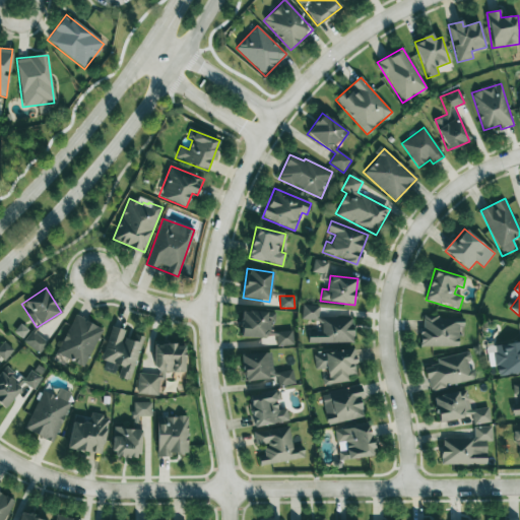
[(310,307),(310,306),(302,307),(303,319),(319,318),(318,307),(310,307)]
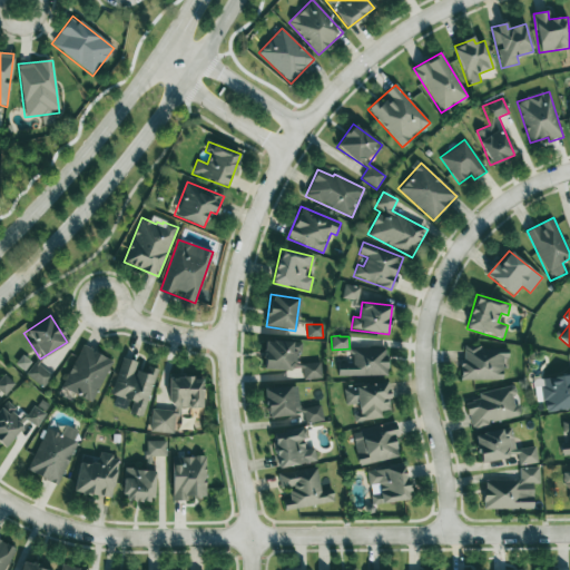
[(298,341),(263,343),(265,371),(303,369),(303,380),(321,379),(320,362),(301,363),(298,341)]
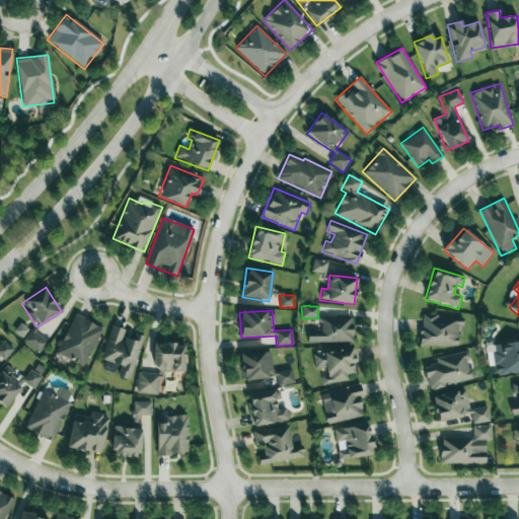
[(57,354),(84,366),(101,327),(73,314),(57,354)]
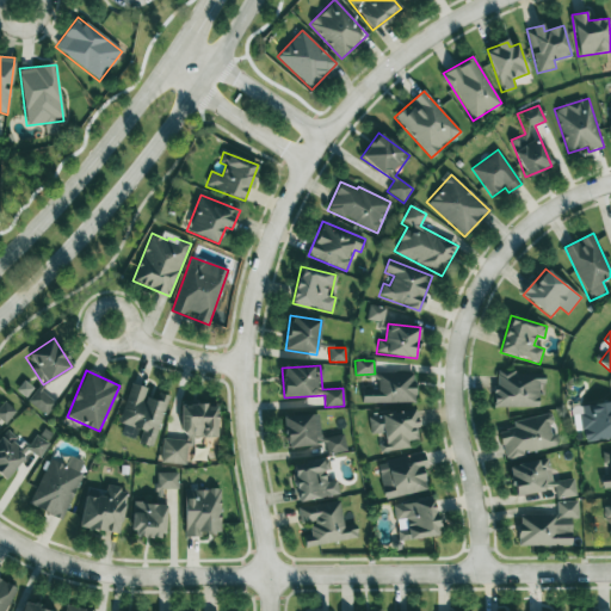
[(415,402),(414,372),(377,374),(377,389),(362,390),(362,403),(415,402)]
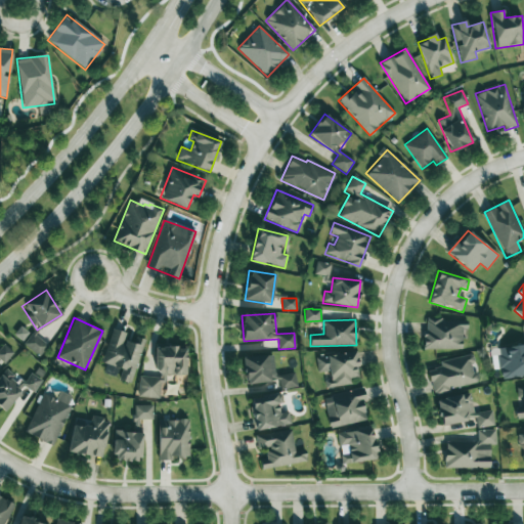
[(425,350),(463,349),(462,330),(467,329),(467,319),(424,320),(425,350)]
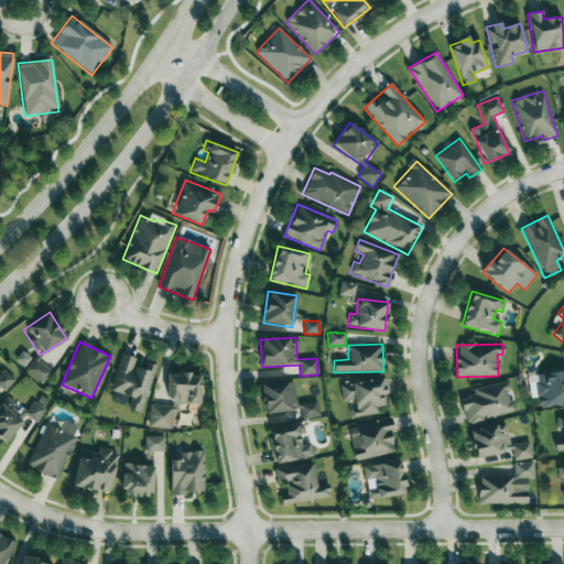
[(110,391),(131,397),(128,409),(142,413),(155,365),(138,359),(120,354),(110,391)]
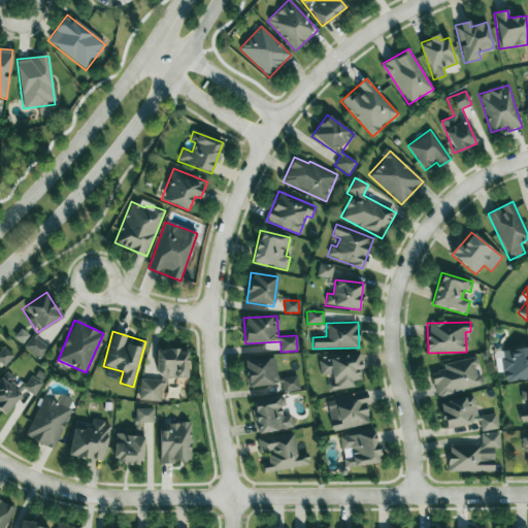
[(48,348),(32,335),(24,348),(39,359),(48,348)]
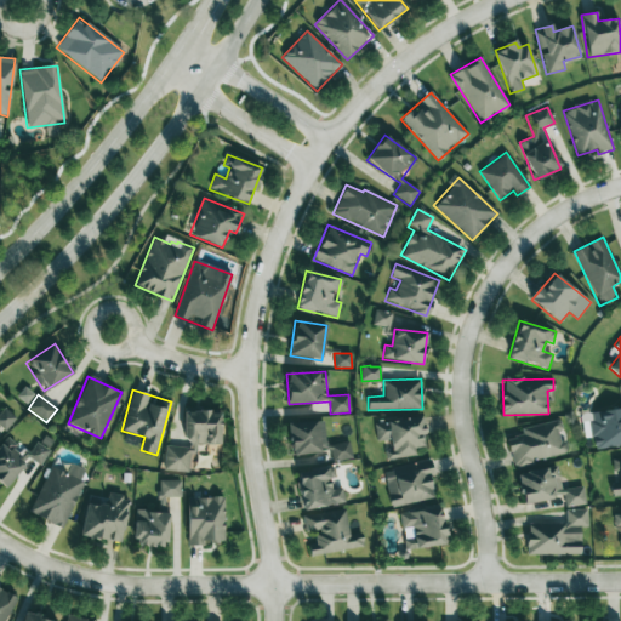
[(620,445),(620,406),(588,411),(593,449),(620,445)]
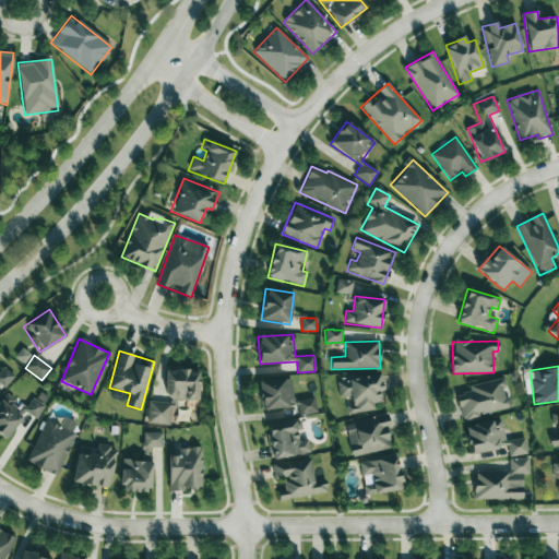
[(14,377),(3,367),(0,370),(0,384),(4,388),(14,377)]
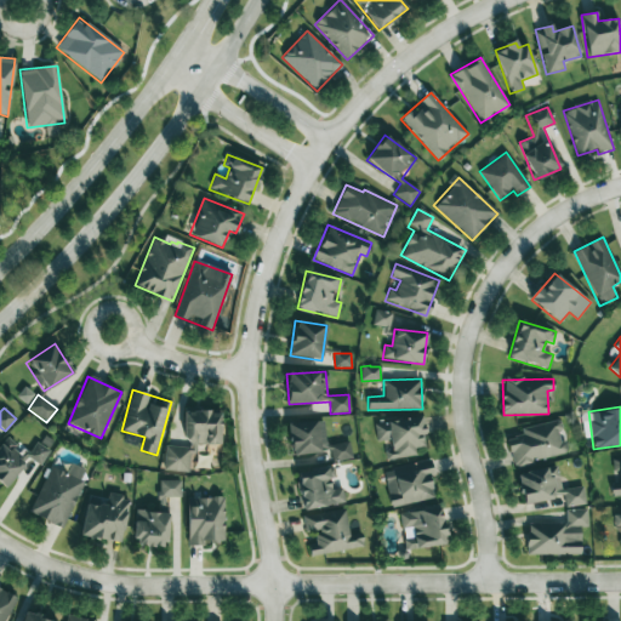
[(220,444),(221,411),(188,411),(188,444),(220,444)]
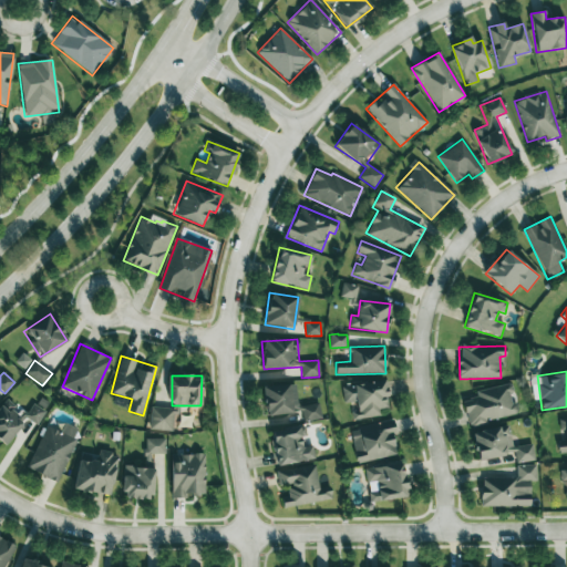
[(344,403),(353,402),(356,420),(380,416),(379,409),(389,408),(384,380),(341,387),(344,403)]
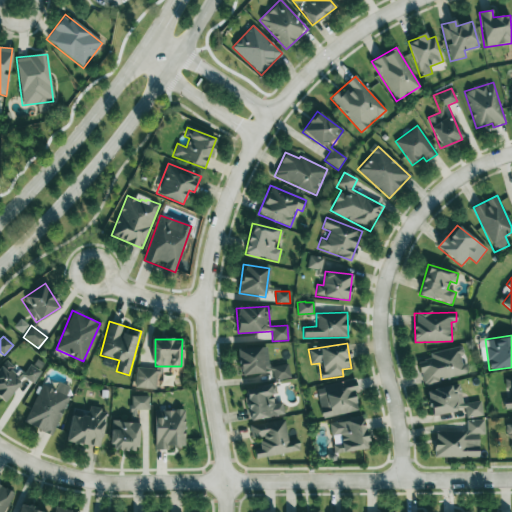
[(429,353),(431,359),(418,361),(422,384),(466,375),(461,346),(429,353)]
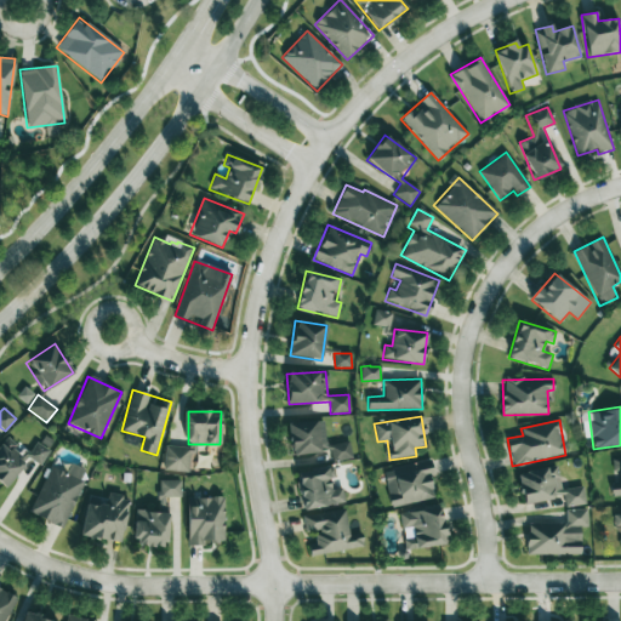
[(288,423),(291,455),(330,451),(331,461),(352,460),(351,443),(325,444),(324,421),(288,423)]
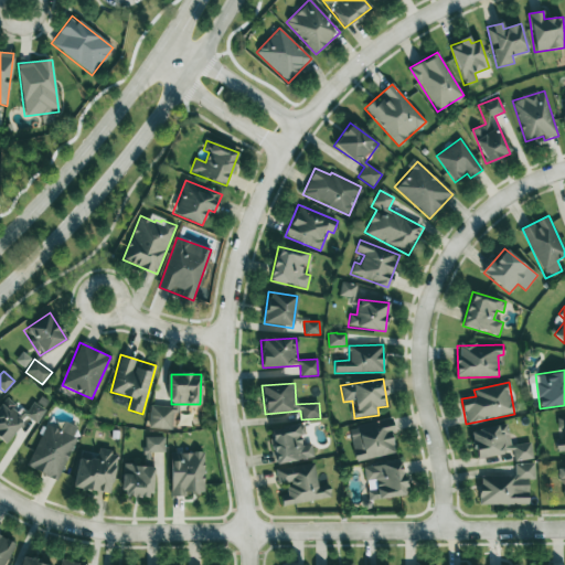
[(36,424),(45,411),(31,402),(24,413),(2,400),(0,403),(0,439),(7,444),(24,416),(36,424)]
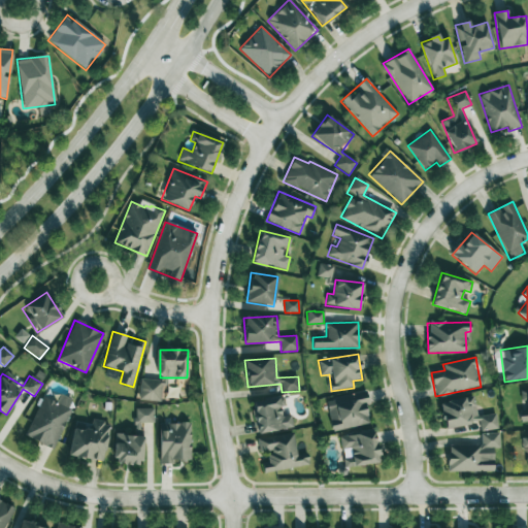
[(138,399),(160,401),(162,382),(141,378),(138,399)]
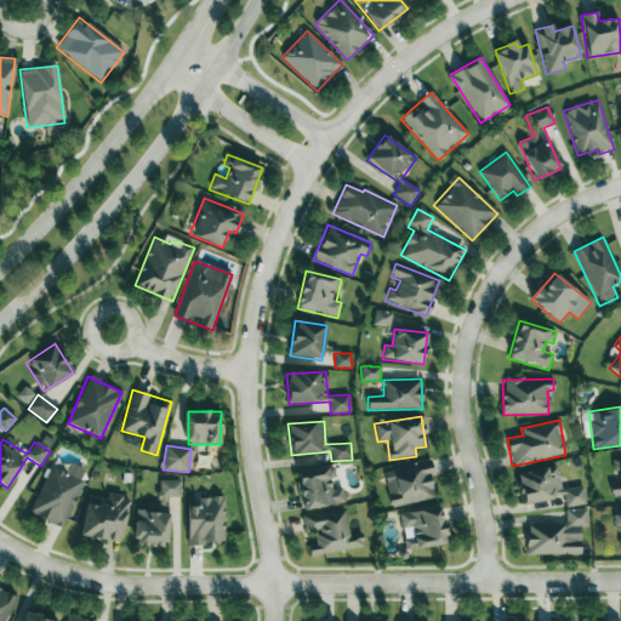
[(611,496),(620,495),(620,457),(615,459),(616,483),(610,483),(611,496)]
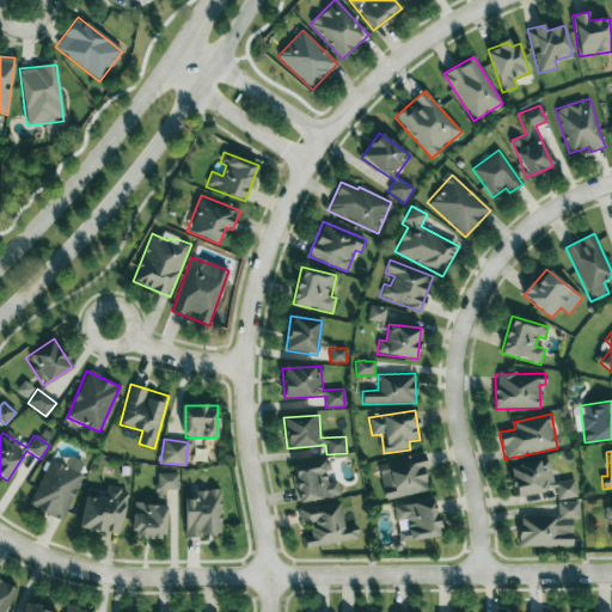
[(385,500),(428,490),(423,470),(428,470),(424,454),(378,464),(385,500)]
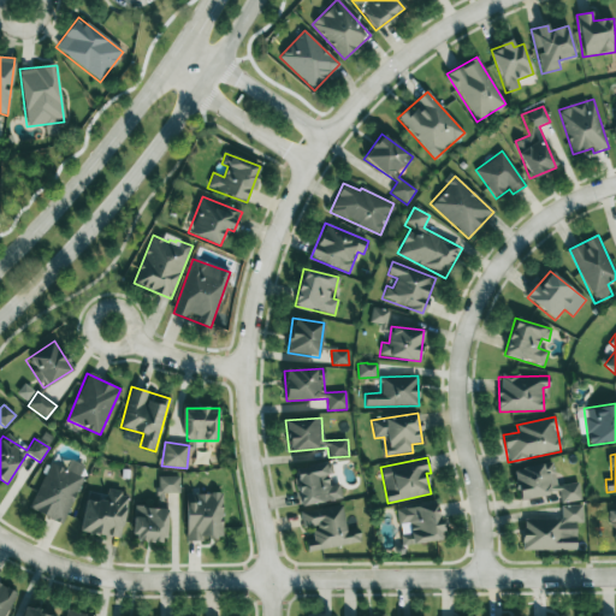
[(29,509),(61,525),(83,479),(80,478),(84,466),(70,460),(66,467),(51,461),(29,509)]
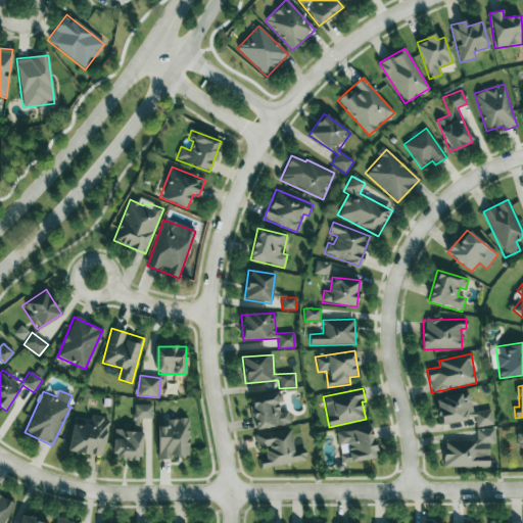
[(476,427),(493,425),(490,410),(472,413),(469,393),(436,398),(439,424),(475,419),(476,427)]
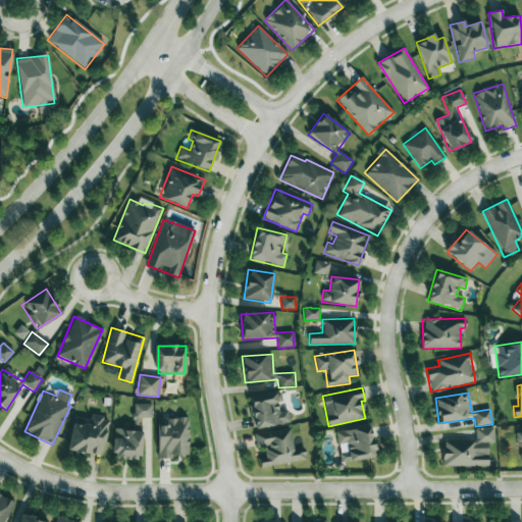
[(254,427),(290,424),(288,410),(280,410),(278,394),(250,397),(254,427)]
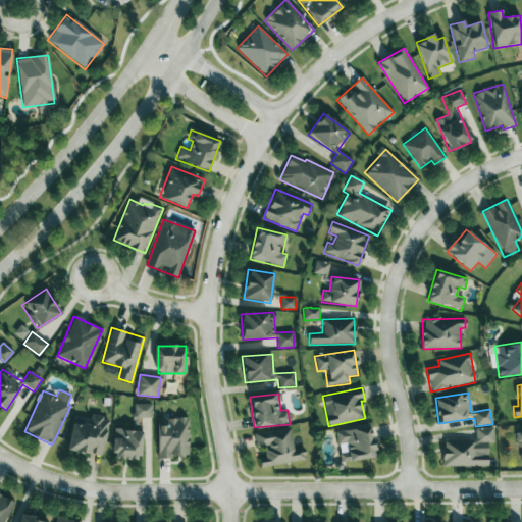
[(152,404),(135,404),(135,418),(152,418),(152,404)]
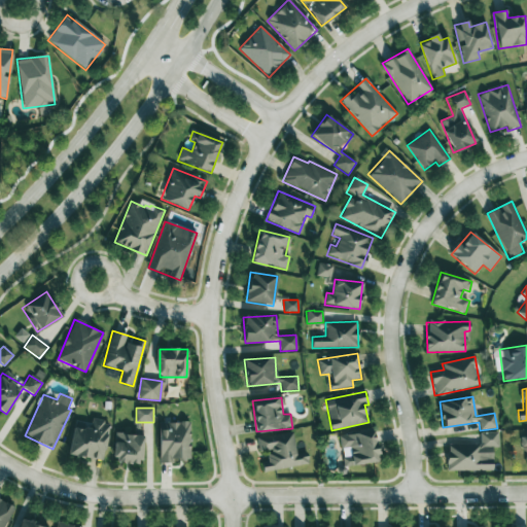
[(91,427),(74,424),(68,455),(103,461),(110,423),(92,419),(91,427)]
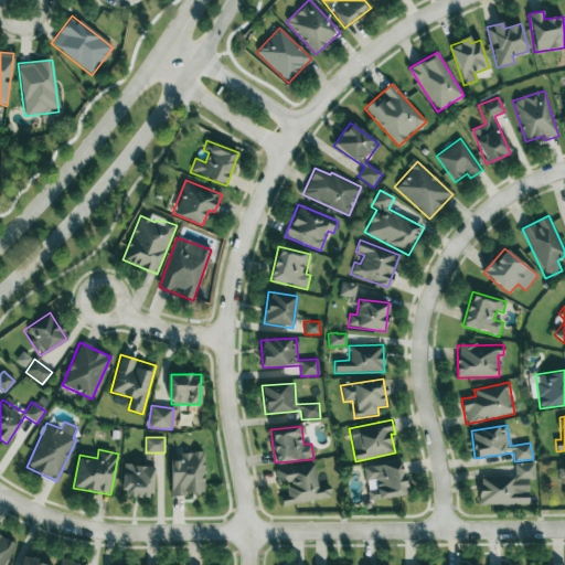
[(171,496),(204,494),(203,452),(180,452),(180,461),(170,461),(171,496)]
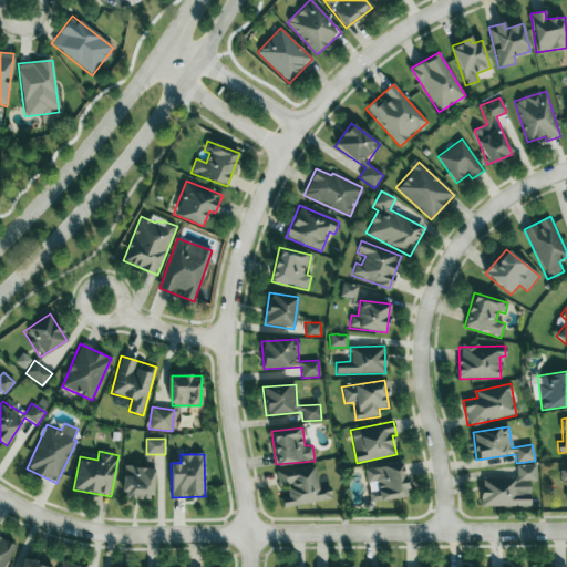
[(364,468),(366,483),(375,482),(377,490),(368,491),(369,502),(406,498),(403,464),(364,468)]
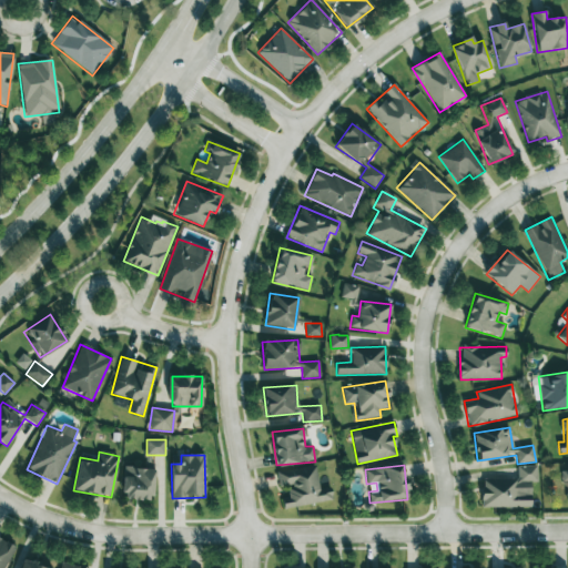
[(276,472),(279,487),(287,486),(288,497),(282,498),(283,508),(333,501),(331,488),(318,490),(315,466),(276,472)]
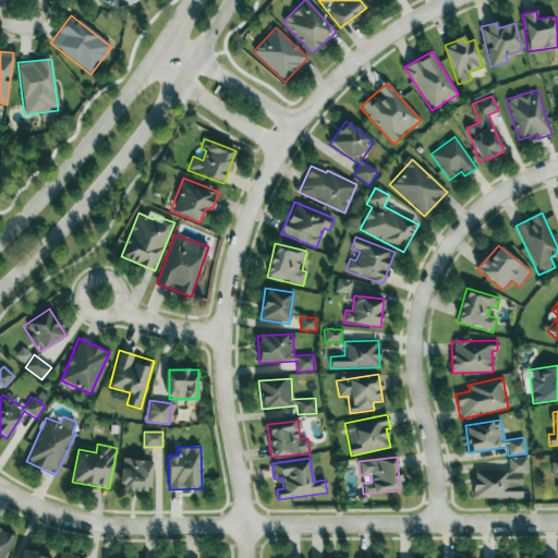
[(521,498),(521,473),(528,473),(528,458),(508,458),(508,470),(473,471),(473,499),(521,498)]
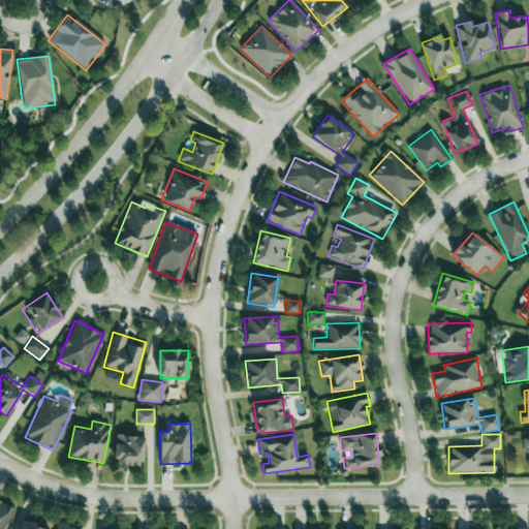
[(143,466),(144,436),(115,435),(115,465),(143,466)]
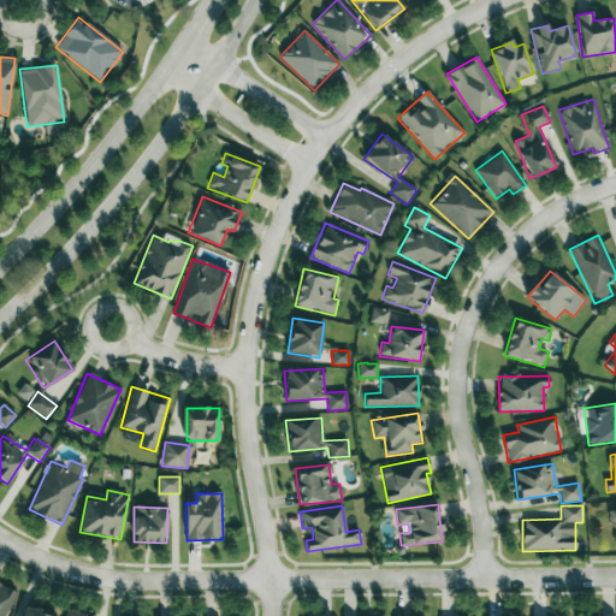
[(0,615),(5,615),(17,591),(0,582),(0,615)]
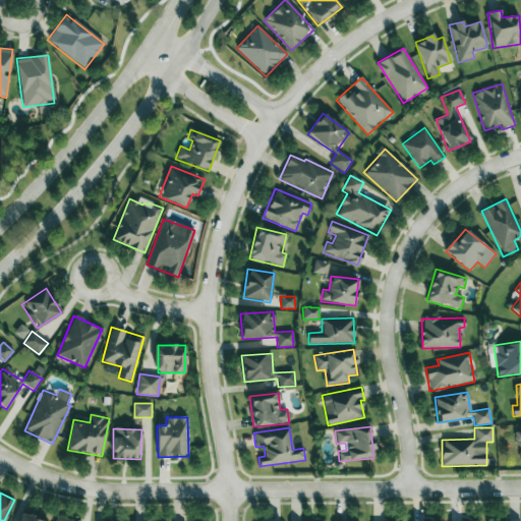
All buildings are outlined.
